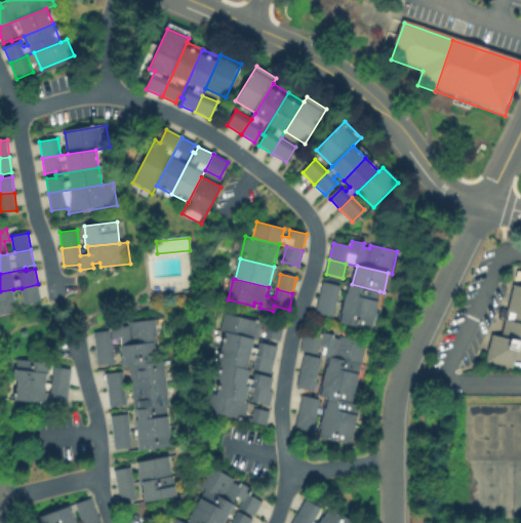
[(321,298),(324,283),(341,287),(337,303),(321,298)]
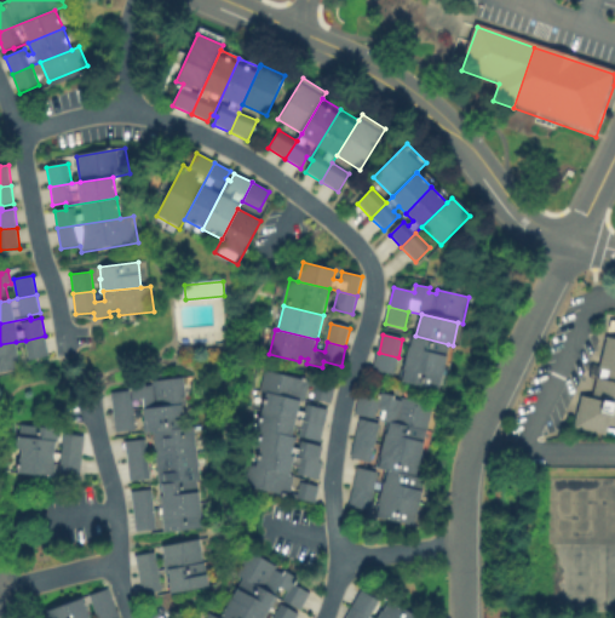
[(45,336),(49,356),(30,361),(26,341),(45,336)]
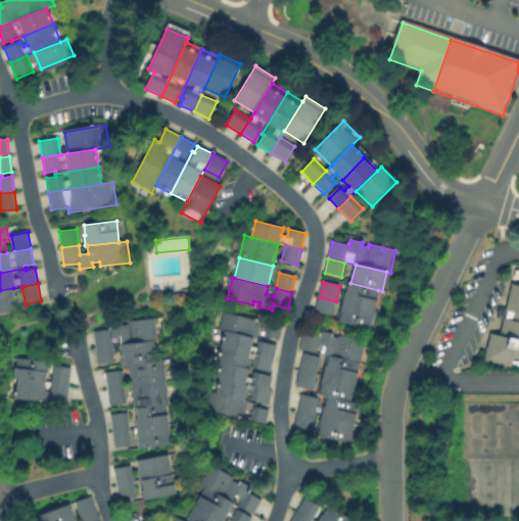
[(343,302),(347,283),(350,283),(378,290),(374,310),(343,302)]
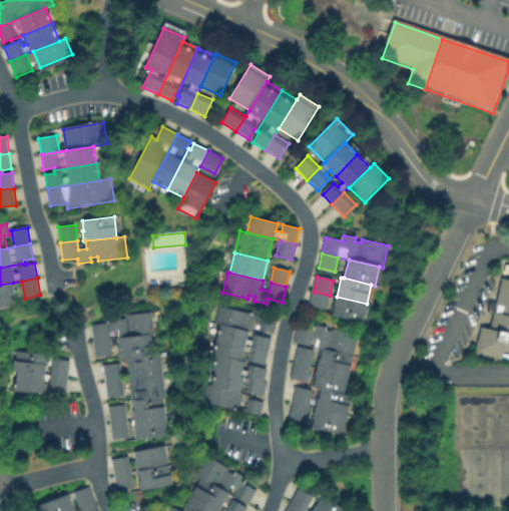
[(476,356),(503,361),(504,354),(508,355),(508,281),(501,280),(493,330),(481,328),(476,356)]
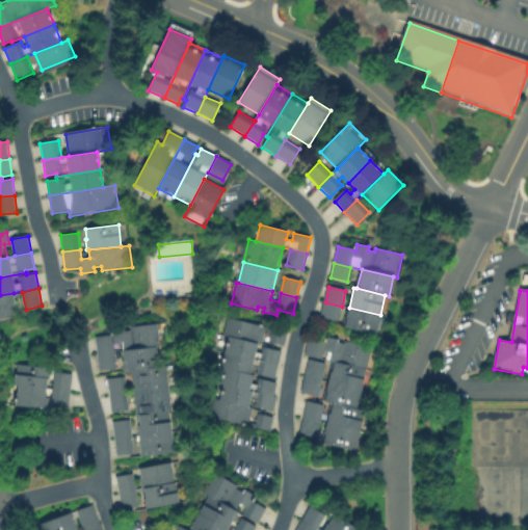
[(0,295),(14,293),(19,316),(0,319),(0,295)]
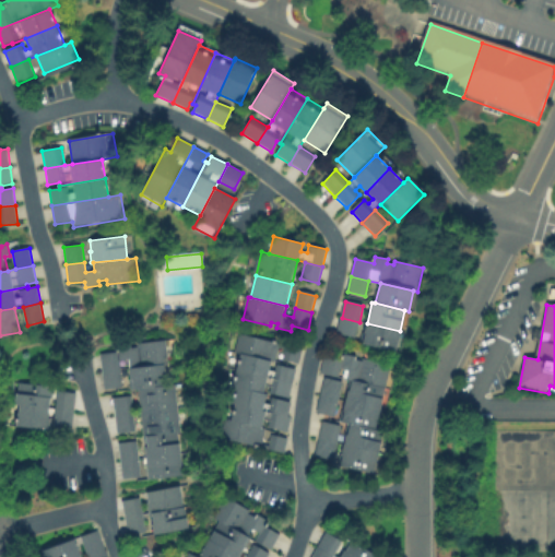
[(359,322),(355,338),(338,333),(342,318),(359,322)]
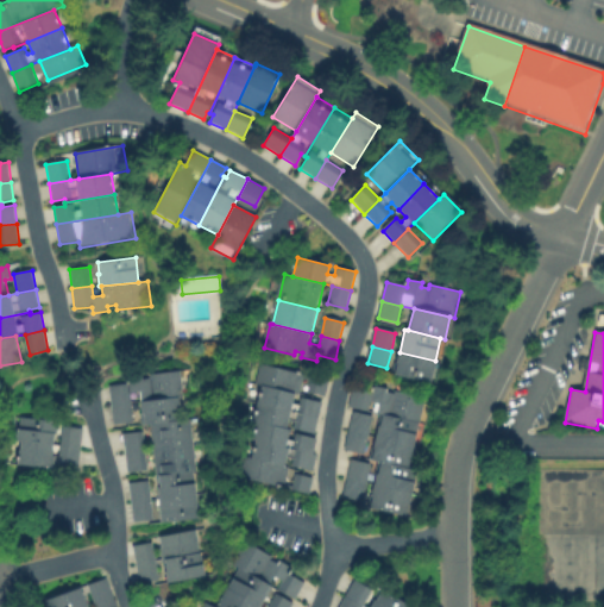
[(435,361),(429,383),(394,375),(400,352),(435,361)]
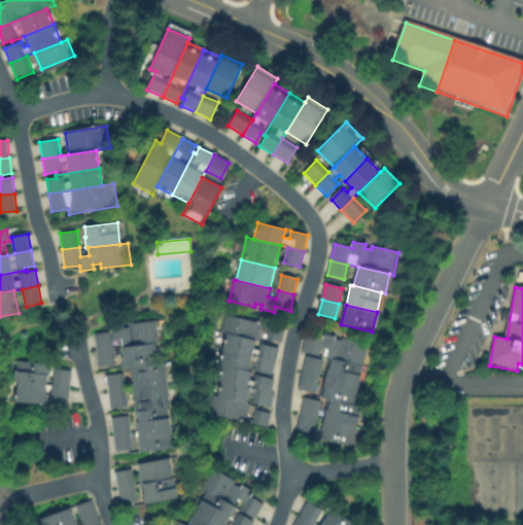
[(227,334),(222,333),(225,315),(285,329),(282,343),(267,339),(270,329),(264,327),(260,342),(255,341),(227,334)]
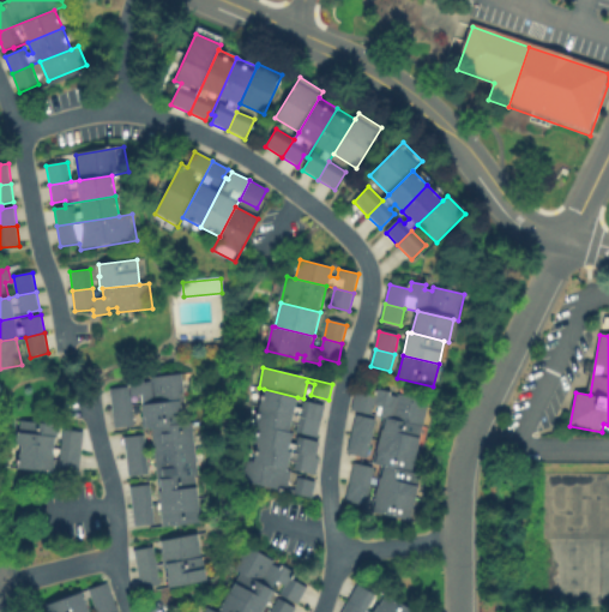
[(179,401),(142,406),(140,396),(131,397),(132,407),(113,409),(110,390),(130,389),(128,381),(143,378),(144,383),(152,383),(151,378),(181,375),(184,401),(179,401)]
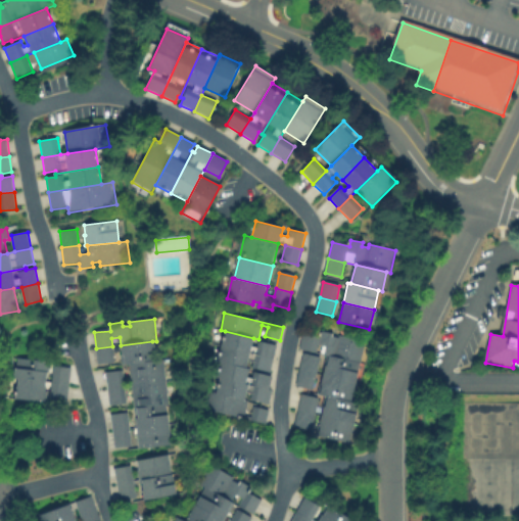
[(221,346),(225,331),(253,338),(250,353),(221,346)]
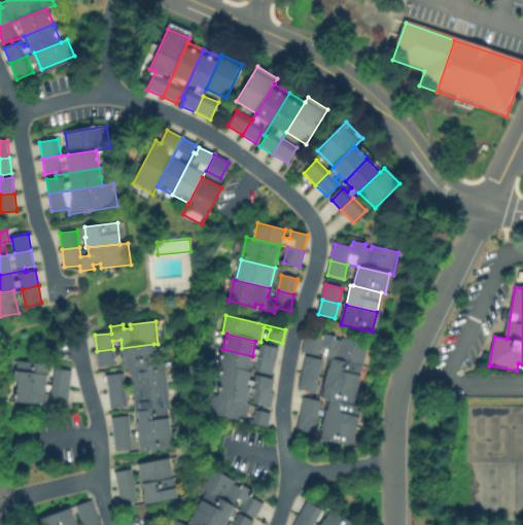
[(330,359),(327,358),(329,349),(321,348),(319,356),(303,352),(306,337),(321,340),(322,336),(325,337),(325,335),(335,337),(335,339),(342,341),(342,339),(369,345),(363,366),(330,359)]
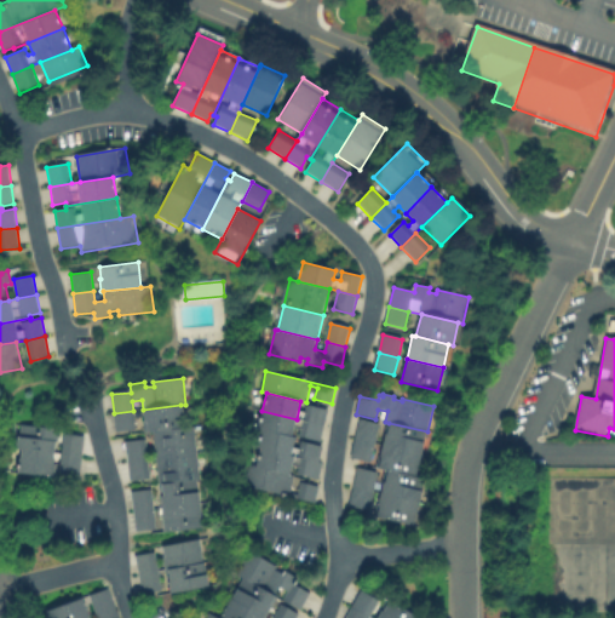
[(154,433),(145,433),(143,410),(180,405),(183,429),(154,433)]
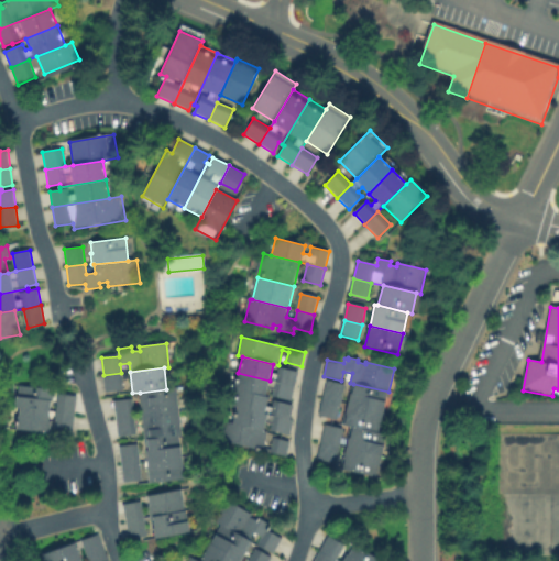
[(276,383),(280,367),(299,372),(296,387),(276,383)]
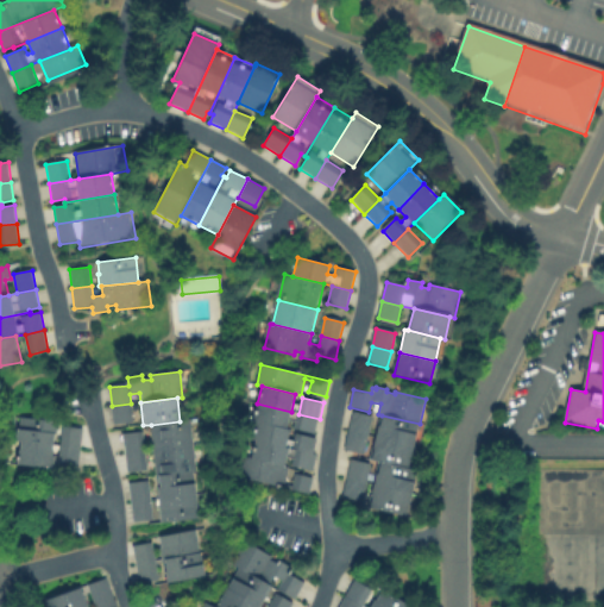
[(131,404),(133,423),(114,425),(112,406),(131,404)]
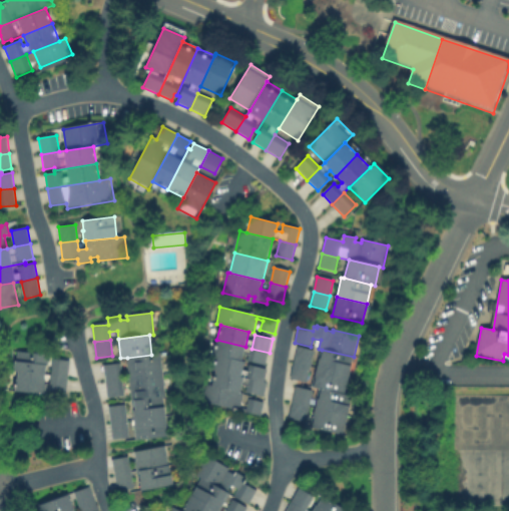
[(215,355),(213,355),(216,340),(245,347),(241,361),(215,355)]
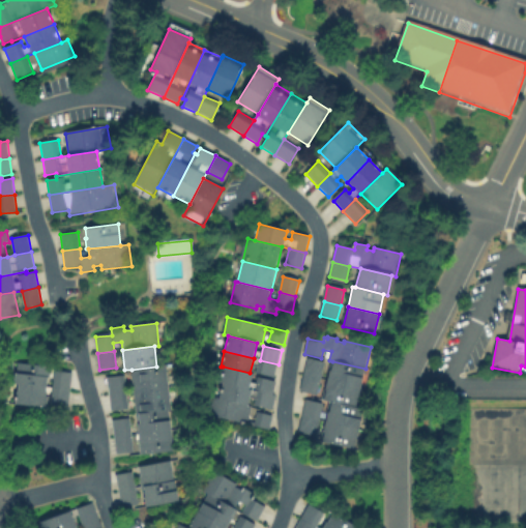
[(305,375),(309,358),(324,362),(321,378),(305,375)]
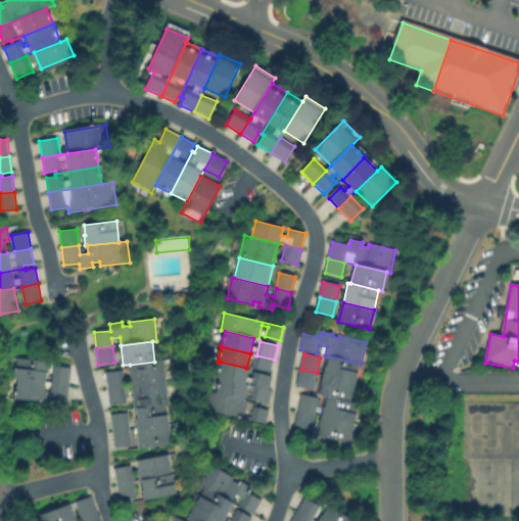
[(275,360),(272,372),(253,368),(256,356),(275,360)]
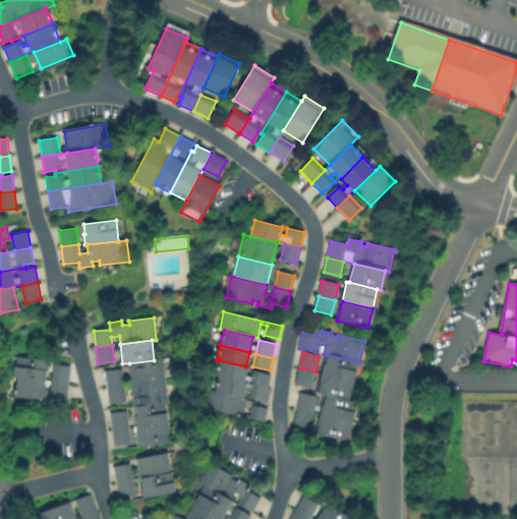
[(323,373),(327,355),(359,362),(355,382),(323,373)]
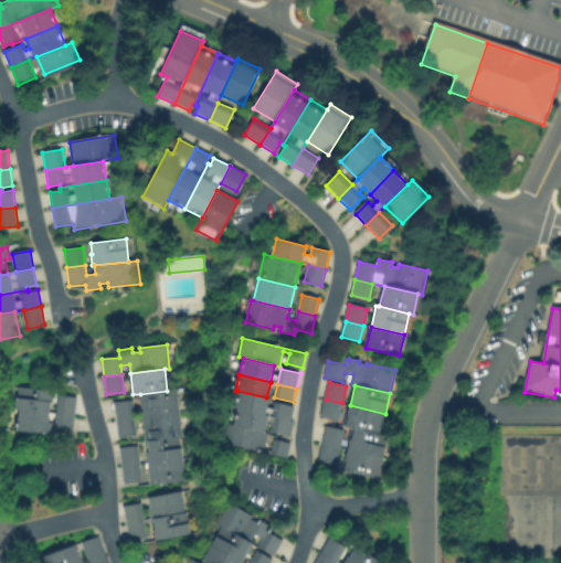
[(20,410),(14,410),(16,399),(18,399),(19,388),(54,392),(53,403),(51,402),(50,413),(20,410)]
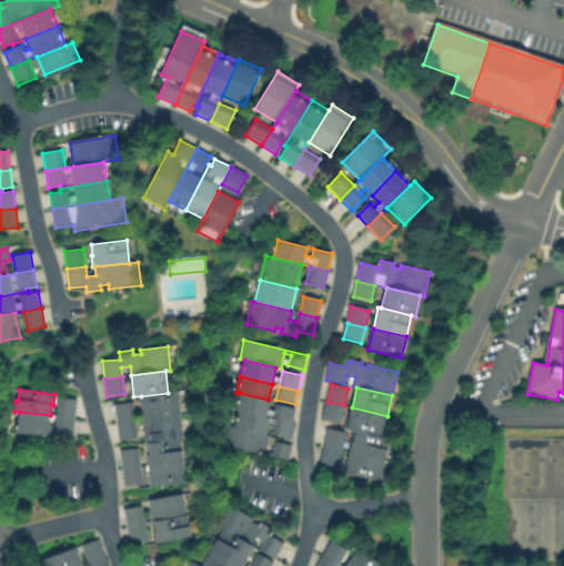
[(143,420),(141,396),(168,393),(179,392),(181,415),(143,420)]
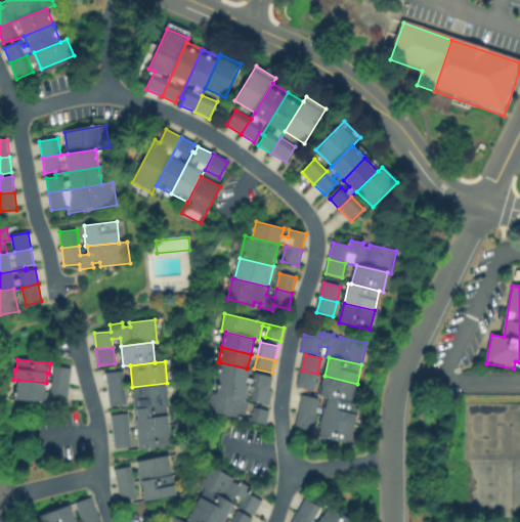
[(220,379),(217,378),(220,362),(247,368),(250,370),(246,385),(220,379)]
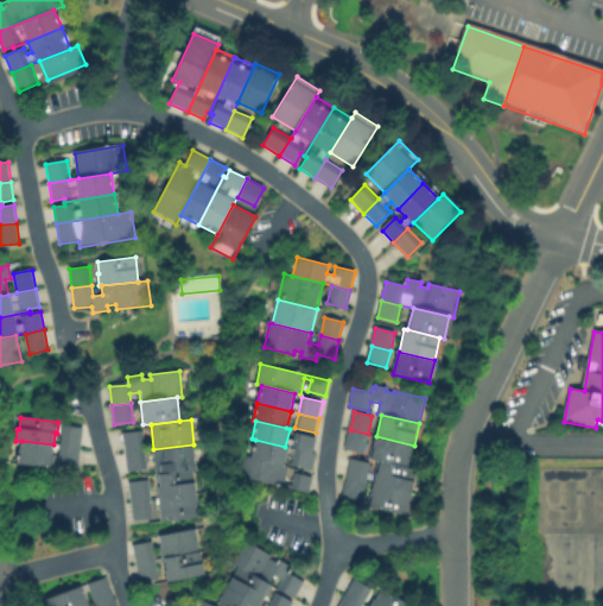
[(62,446),(64,427),(83,428),(81,448),(62,446)]
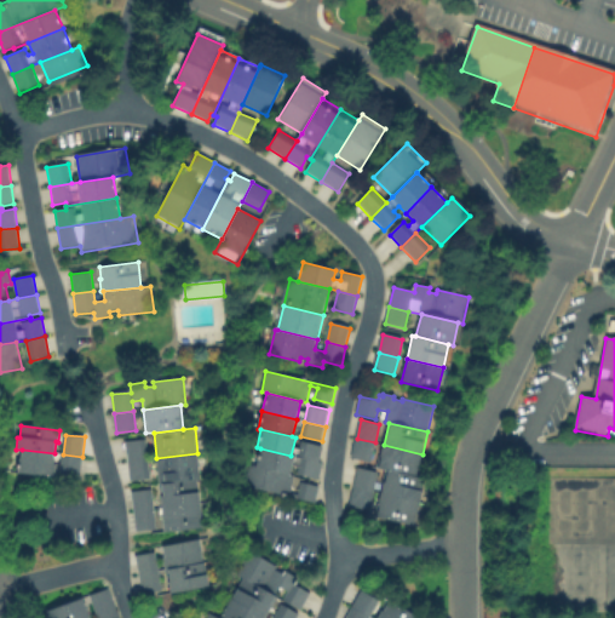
[(375,442),(371,462),(352,457),(357,439),(375,442)]
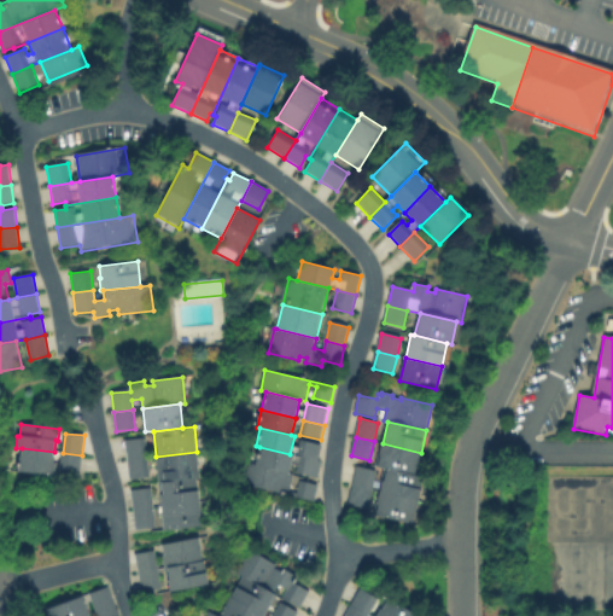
[(127,460),(126,441),(145,439),(147,458),(127,460)]
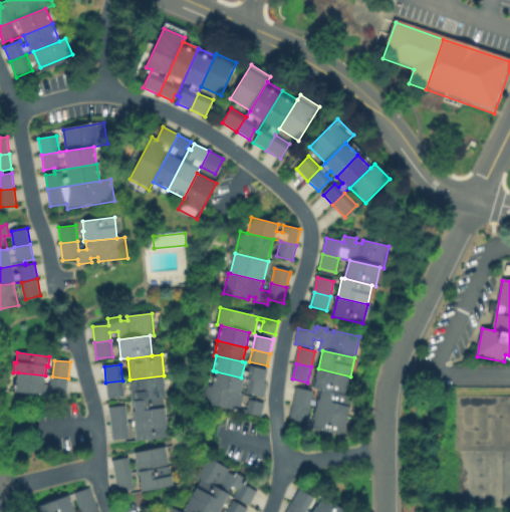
[(251,379),(248,379),(251,366),(268,370),(265,384),(251,379)]
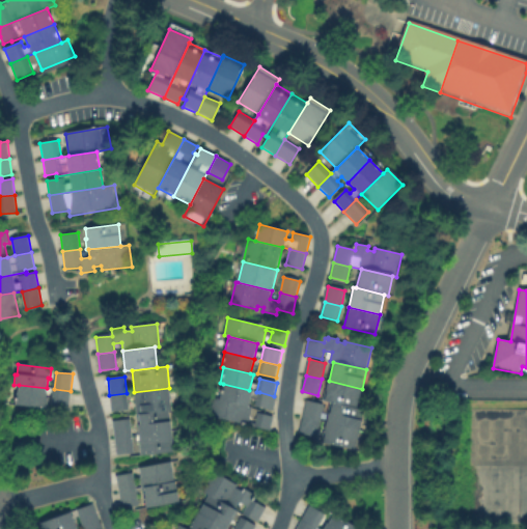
[(332,404),(324,401),(329,381),(362,389),(357,409),(332,404)]
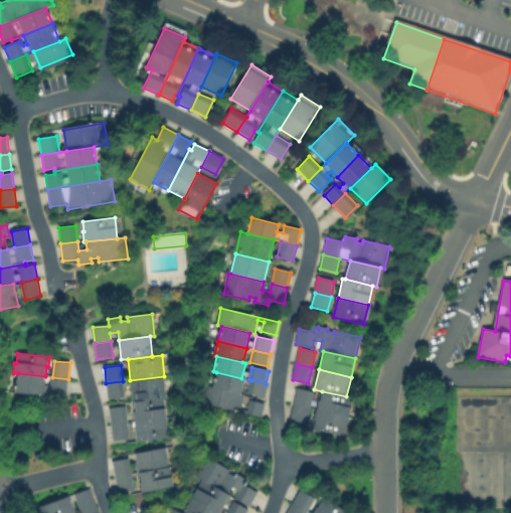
[(240,394),(212,387),(216,372),(241,378),(244,379),(240,394)]
